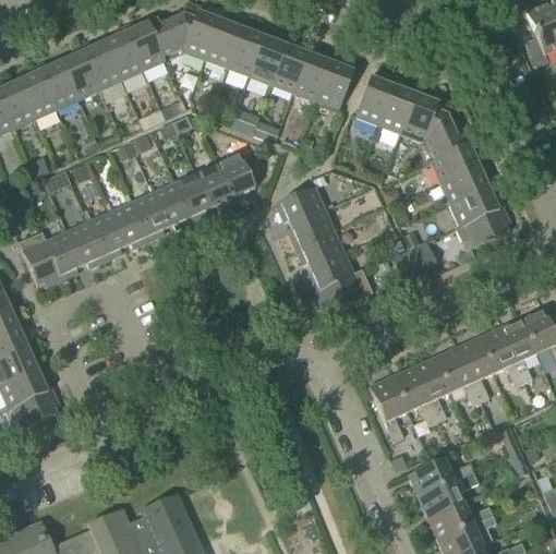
[(158,17),(147,22),(162,57),(164,57),(184,47),(186,46),(201,7),(186,1),(182,15),(161,24),(158,17)]
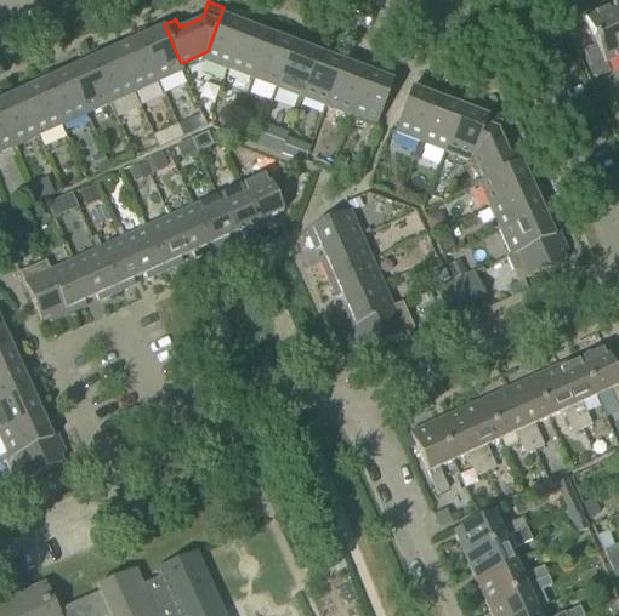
[(618,21),(611,4),(586,15),(598,41),(585,46),(597,74),(612,68),(608,60),(618,55),(618,21)]
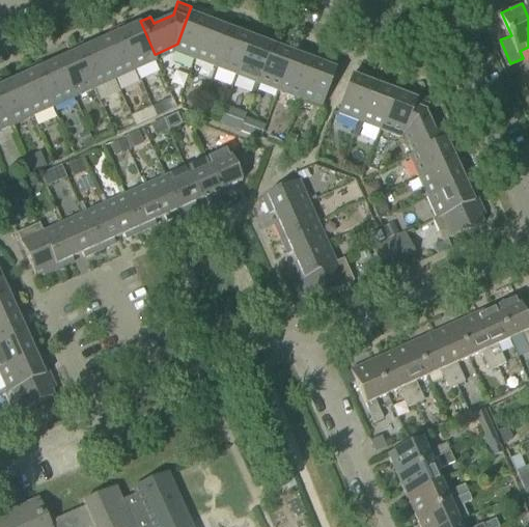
[(177,44),(175,45),(174,49),(196,57),(211,19),(198,15),(199,9),(191,6),(177,44)]
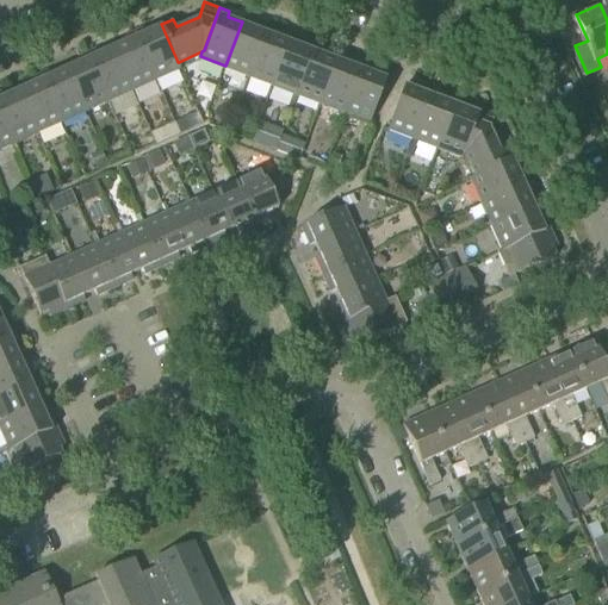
[(256,27),(242,22),(225,66),(249,75),(268,25),(259,22),(256,27)]
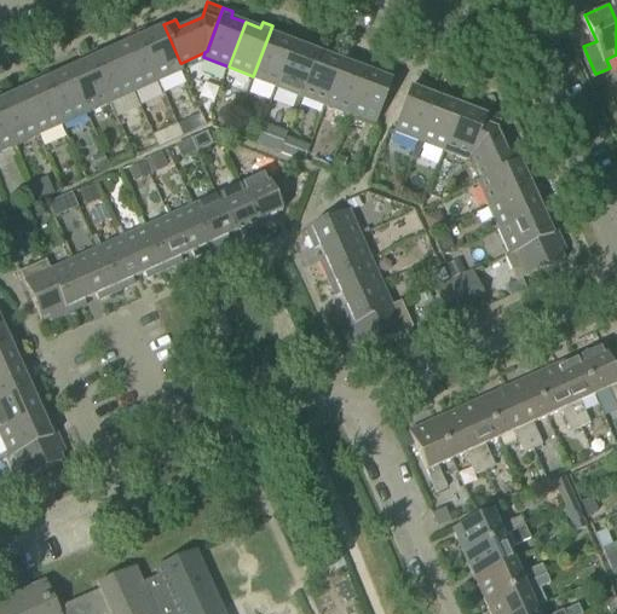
[(180,63),(163,24),(149,32),(146,25),(137,30),(160,79),(184,68),(182,63),(180,63)]
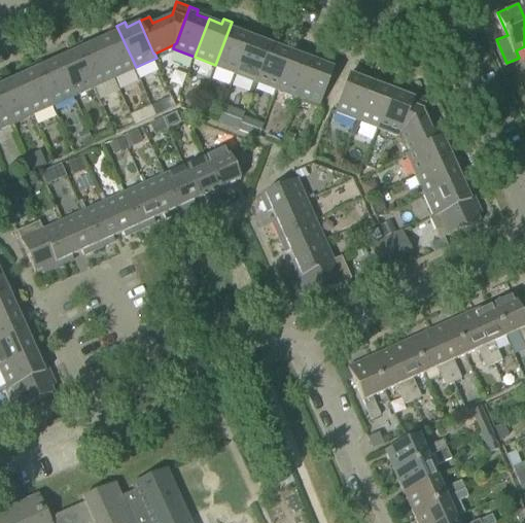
[(240,25),(232,22),(215,65),(236,73),(250,35),(238,30),(240,25)]
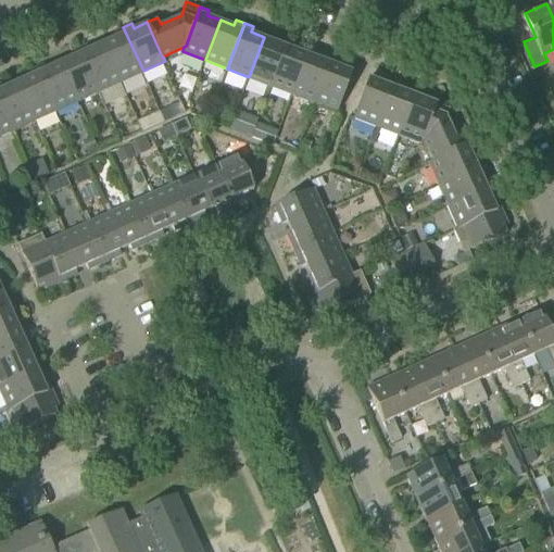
[(117,36),(104,41),(122,80),(143,71),(123,27),(115,30),(117,36)]
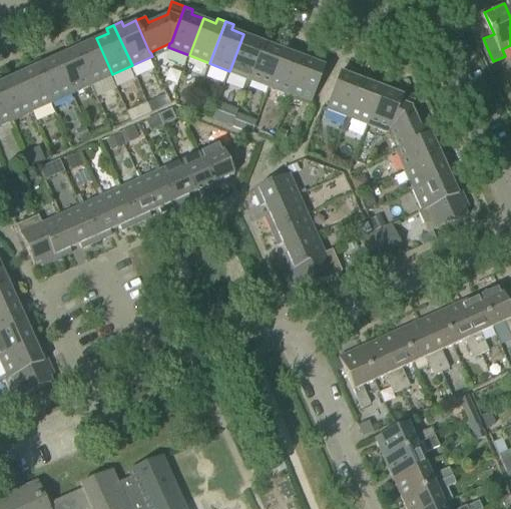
[(229,71),(249,78),(266,37),(250,31),(248,35),(243,34),(229,71)]
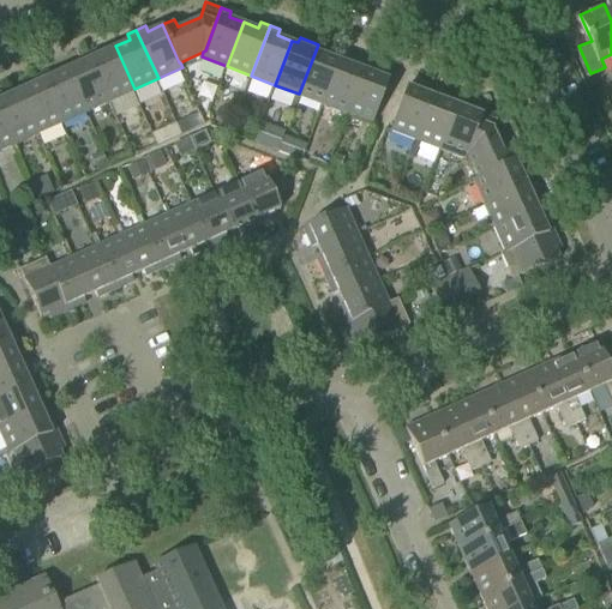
[(318,44),(299,94),(324,103),(341,59),(334,56),(336,50),(318,44)]
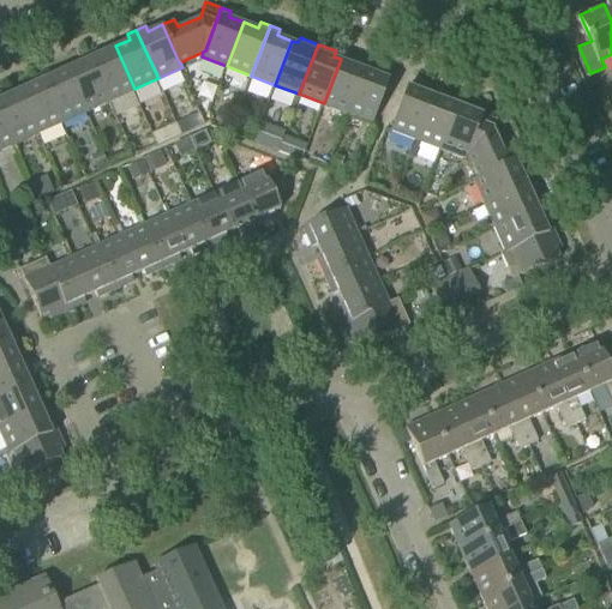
[(135,89),(115,46),(100,53),(97,47),(89,52),(111,100),(135,89)]
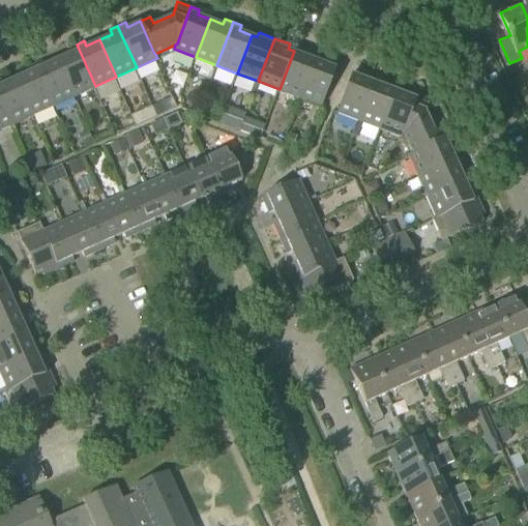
[(70,52),(58,58),(75,95),(95,86),(77,45),(68,48),(70,52)]
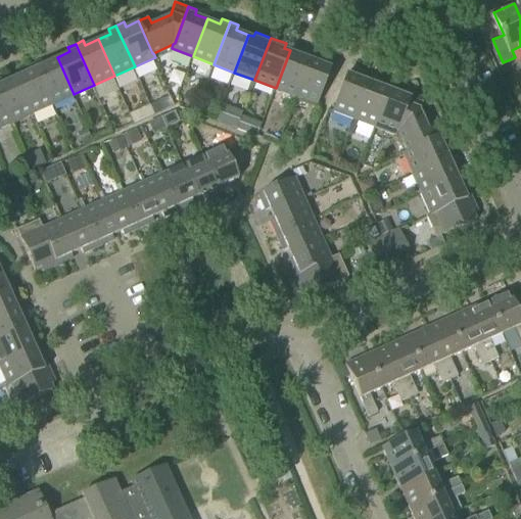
[(290,50),(276,88),(296,96),(313,53),(304,50),(302,55),(290,50)]
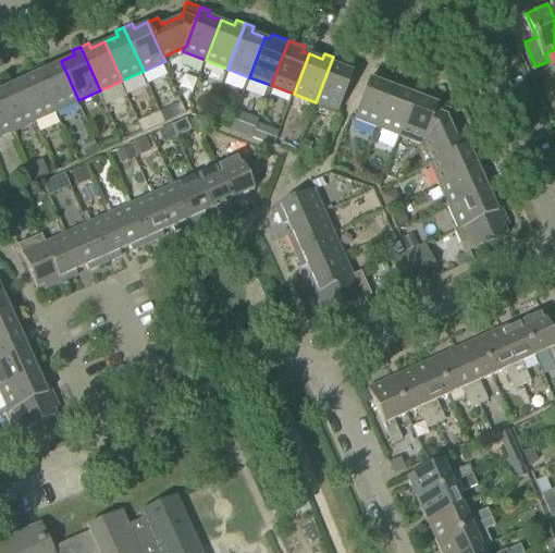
[(341,60),(333,57),(316,102),(338,111),(354,71),(340,65),(341,60)]
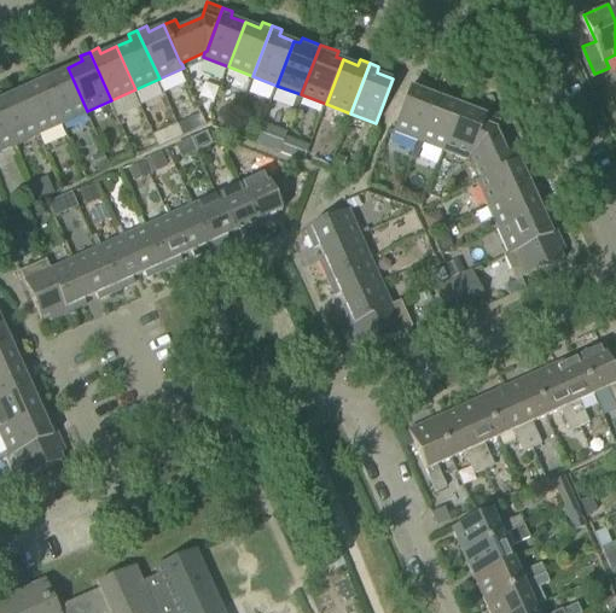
[(51,69),(41,74),(63,122),(87,111),(68,68),(53,74),(51,69)]
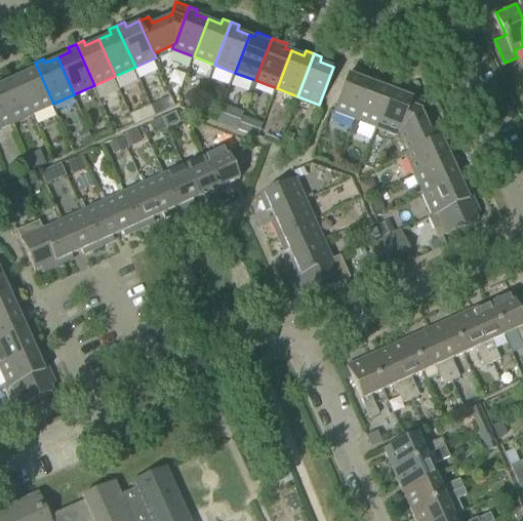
[(53,104),(35,63),(27,66),(29,70),(16,76),(33,113),(53,104)]
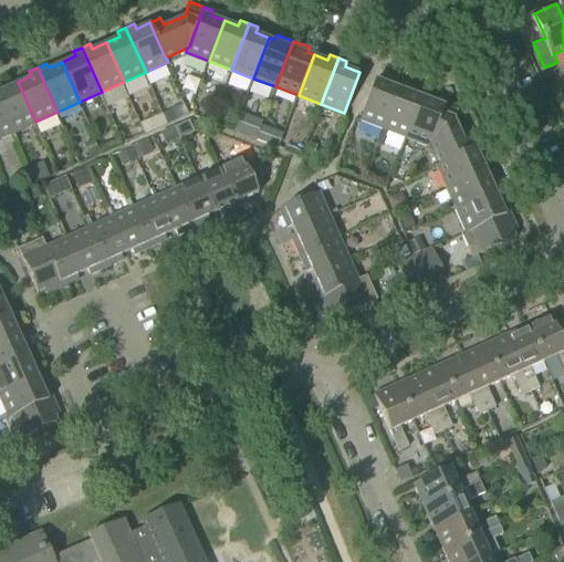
[(385,127),(401,82),(393,79),(392,83),(376,77),(361,118),(385,127)]
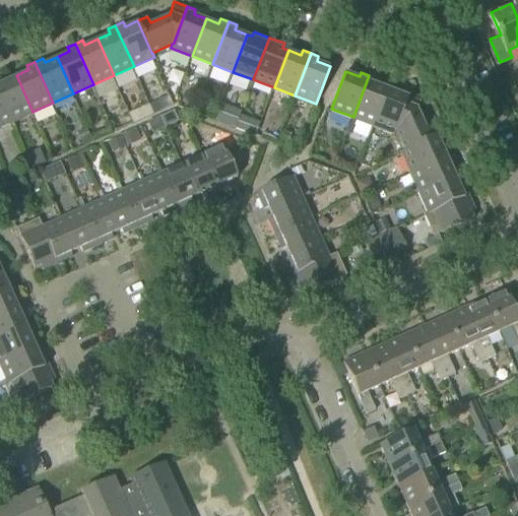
[(33,112),(16,75),(4,80),(2,76),(0,76),(0,91),(13,121),(33,112)]
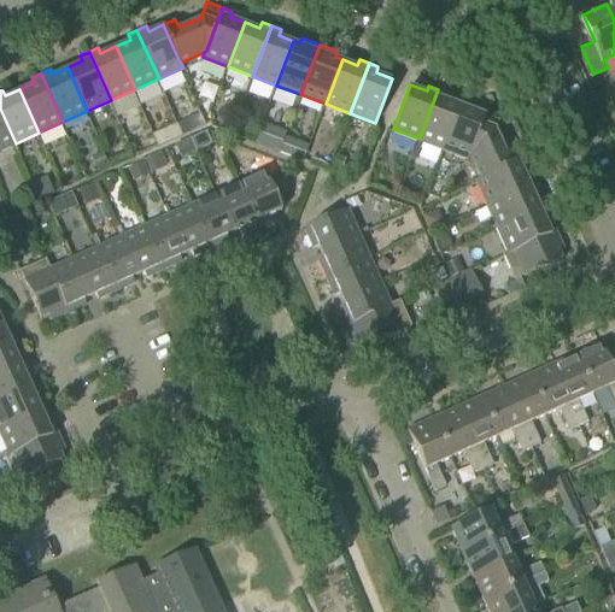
[(438,89),(420,139),(444,148),(461,104),(445,98),(447,93),(438,89)]
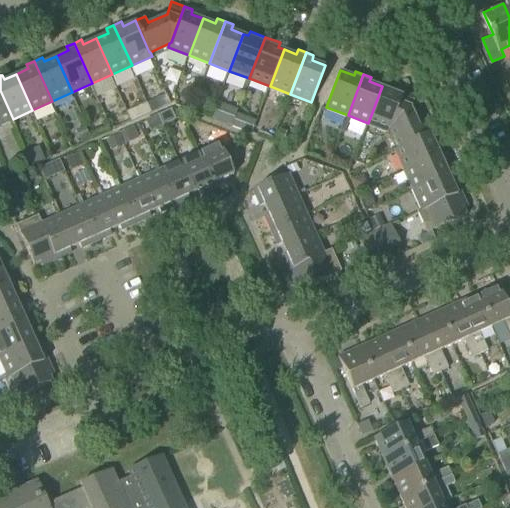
[(382,86),(368,123),(389,131),(391,127),(390,125),(404,89),(396,86),(394,91),(382,86)]
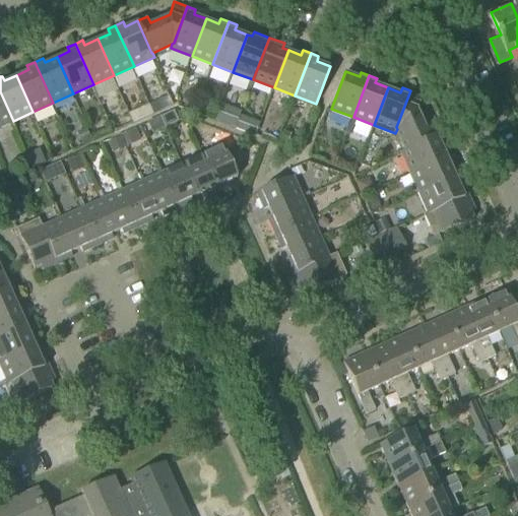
[(423,95),(410,90),(396,127),(397,129),(405,148),(405,149),(438,134),(433,124),(427,127),(418,109),(423,95)]
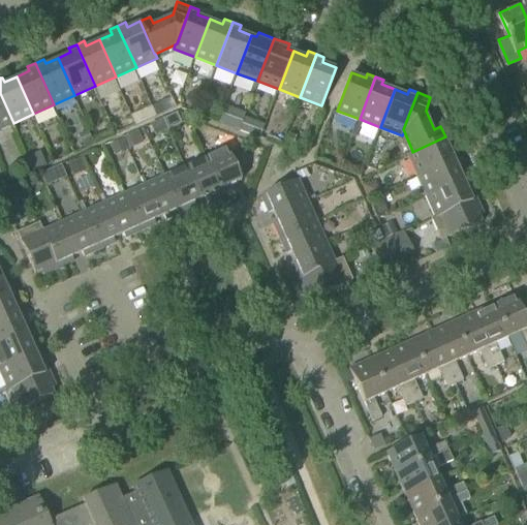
[(0,128),(13,123),(0,93),(0,128)]
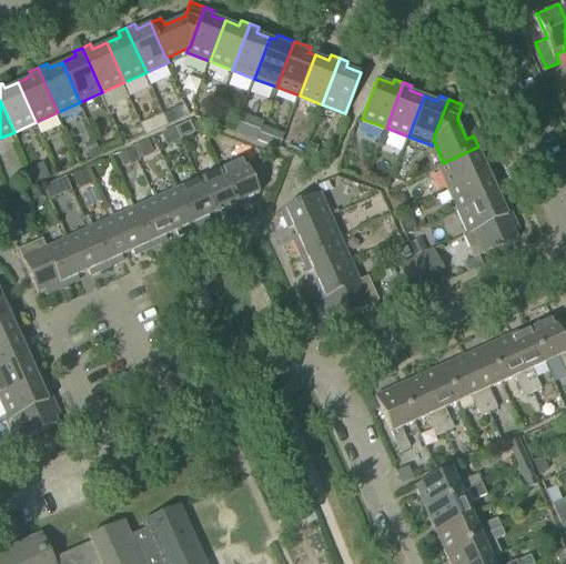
[(236,131),(258,139),(263,123),(265,119),(243,111),(236,131)]
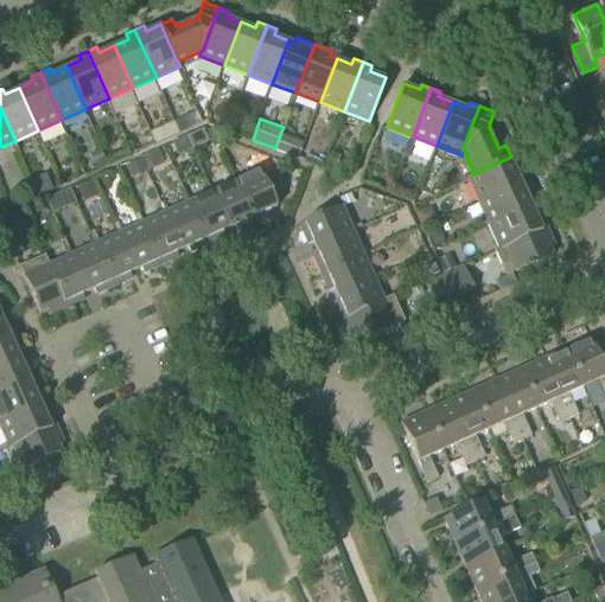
[(174,121),(161,127),(166,138),(179,132),(174,121)]
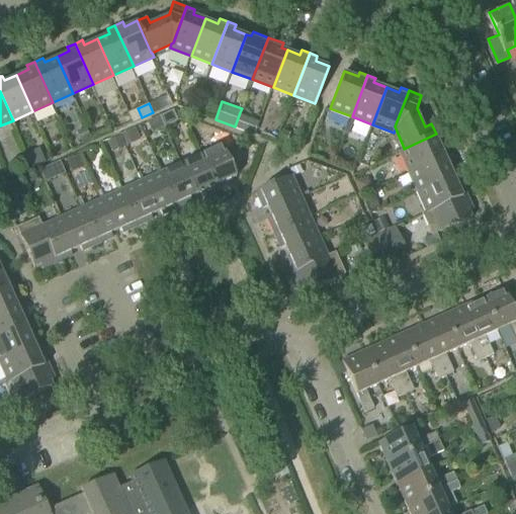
[(261,120),(240,112),(235,126),(256,134),(261,120)]
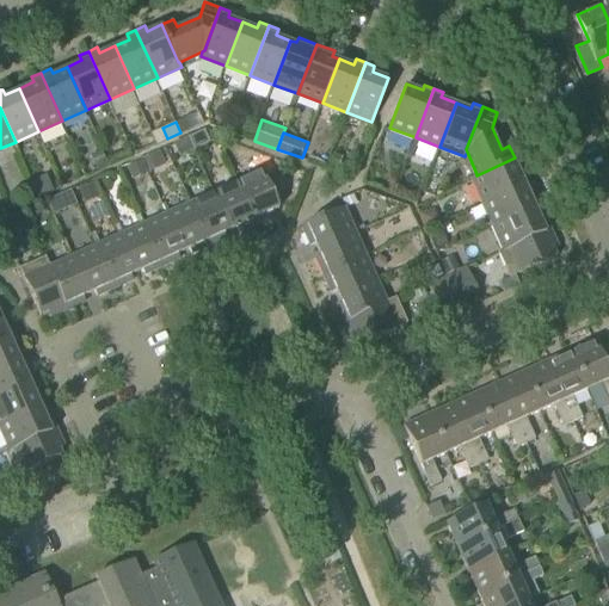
[(191,135),(176,142),(182,154),(197,147),(191,135)]
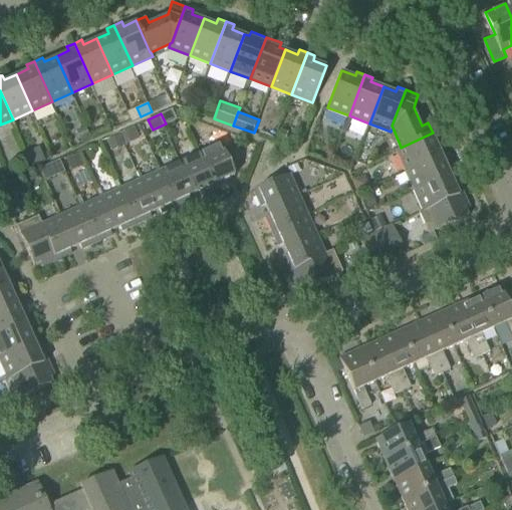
[(91,139),(85,124),(78,128),(83,142),(91,139)]
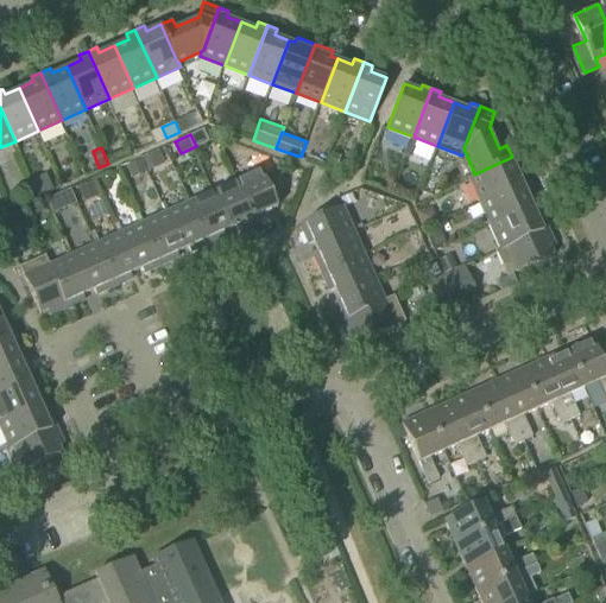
[(150,169),(166,160),(161,147),(144,156),(150,169)]
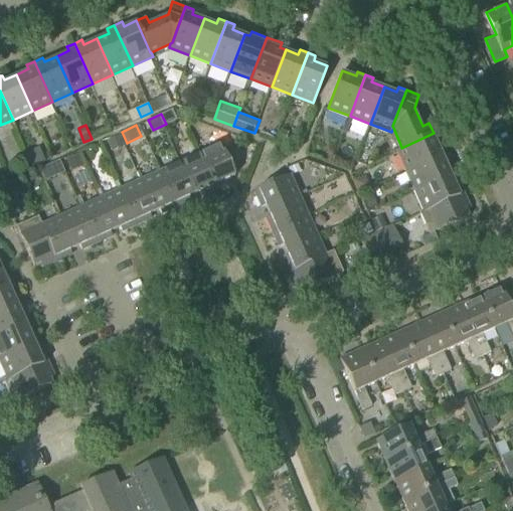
[(220,125),(213,128),(217,138),(224,135),(220,125)]
